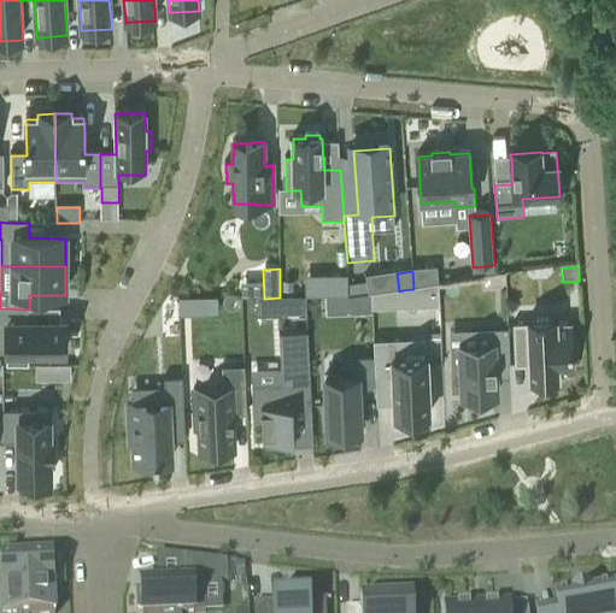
[(414,289),(403,290),(404,310),(440,308),(439,286),(414,289)]
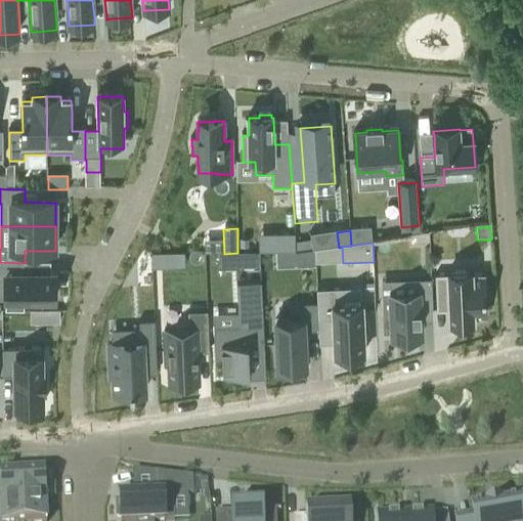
[(315,251),(296,253),(297,268),(315,267),(316,267),(316,264),(315,251)]
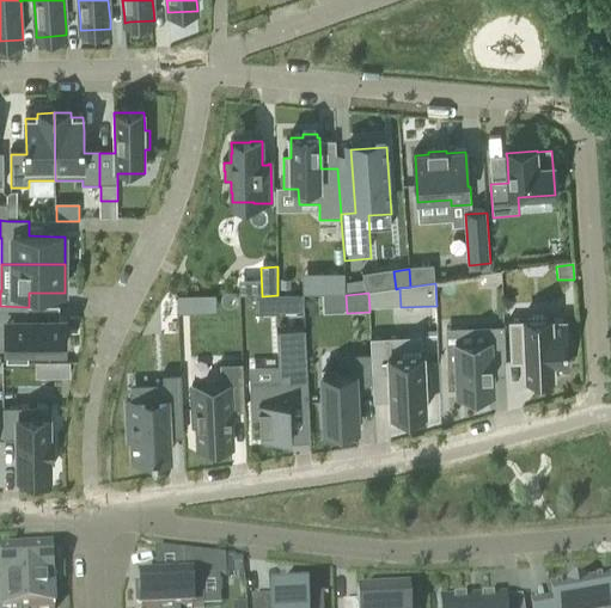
[(166,296),(160,307),(162,341),(179,339),(178,296),(166,296)]
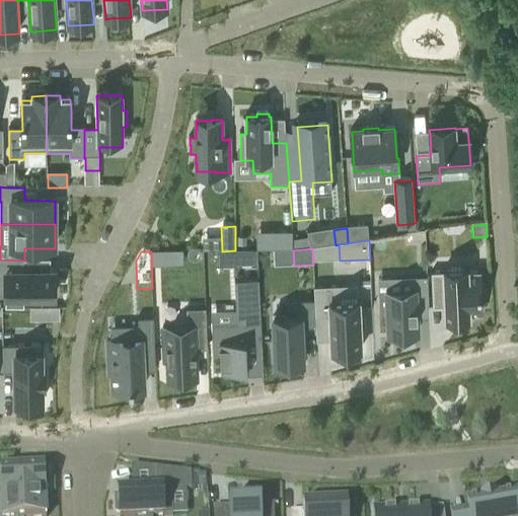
[(217,251),(217,266),(257,266),(257,251),(236,251),(217,251)]
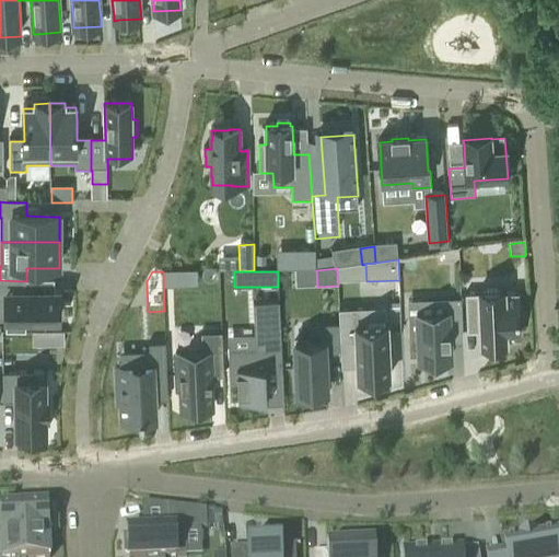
[(0,321),(7,322),(26,322),(59,322),(59,294),(55,294),(26,294),(26,281),(0,280),(0,321)]
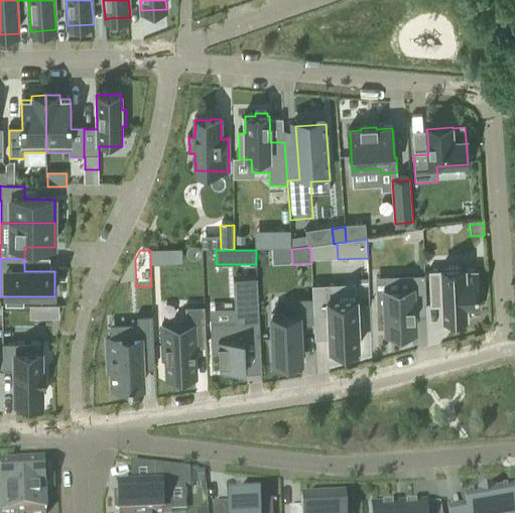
[(481,300),(481,285),(477,285),(477,273),(465,273),(465,269),(441,270),(441,272),(429,273),(430,308),(442,307),(443,318),(467,317),(467,313),(478,313),(478,301),(481,300)]
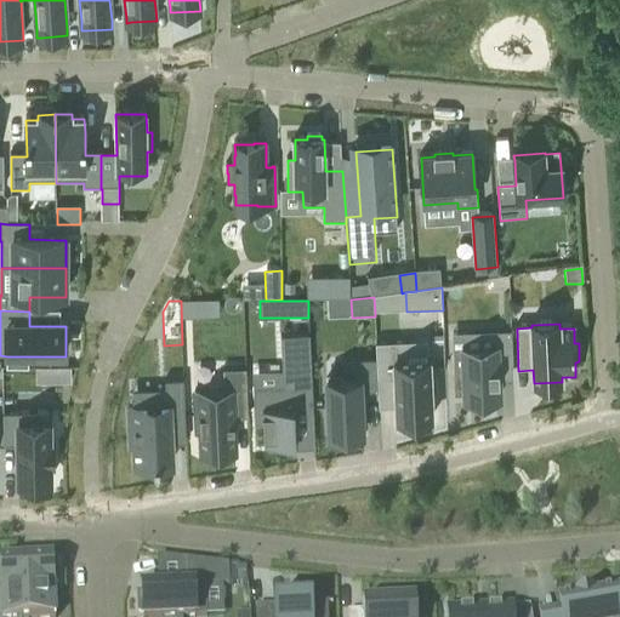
[(485,350),(454,352),(454,375),(465,373),(466,401),(500,400),(498,359),(511,358),(513,358),(512,333),(496,333),(498,349),(485,350)]
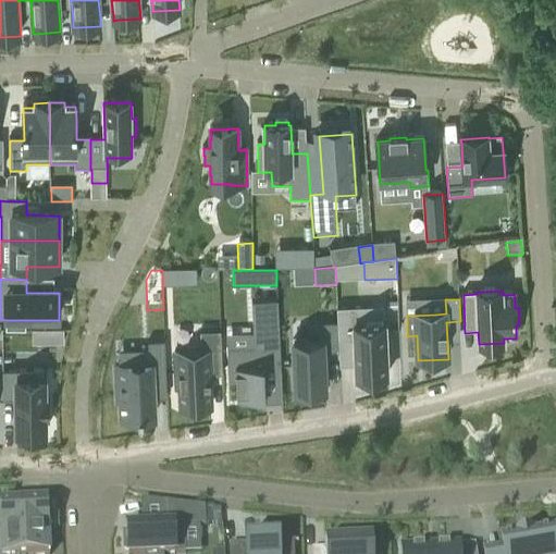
[(255,351),(227,352),(229,384),(236,384),(237,403),(242,403),(242,407),(262,406),(261,402),(266,402),(264,372),(281,371),(279,304),(252,305),(255,351)]
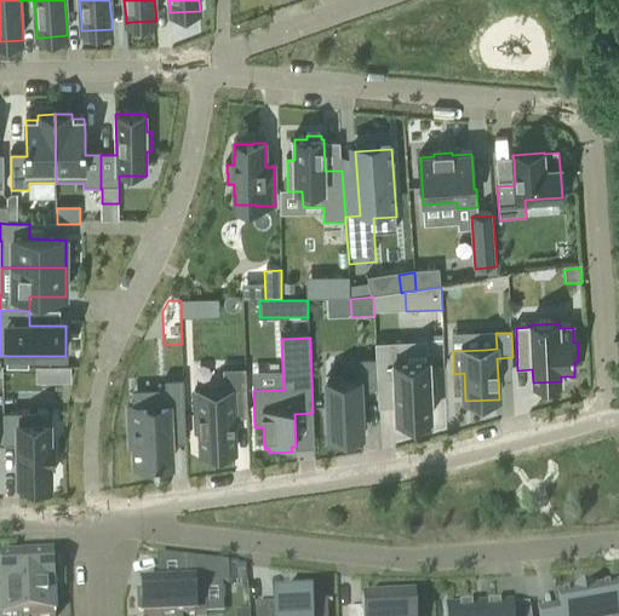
[(435,396),(435,381),(430,381),(430,360),(408,361),(407,341),(376,343),(377,360),(377,379),(394,379),(396,420),(407,419),(407,424),(422,422),(422,419),(433,418),(431,397),(435,396)]
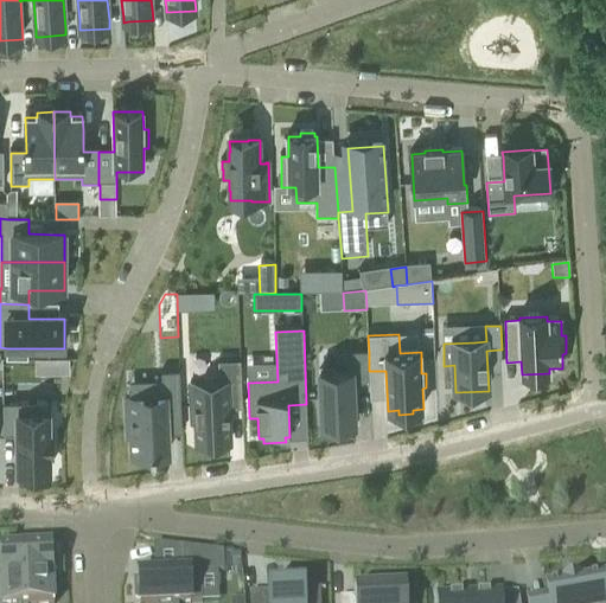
[(342,372),(319,373),(321,427),(355,425),(353,385),(370,384),(369,371),(369,352),(340,353),(342,372)]
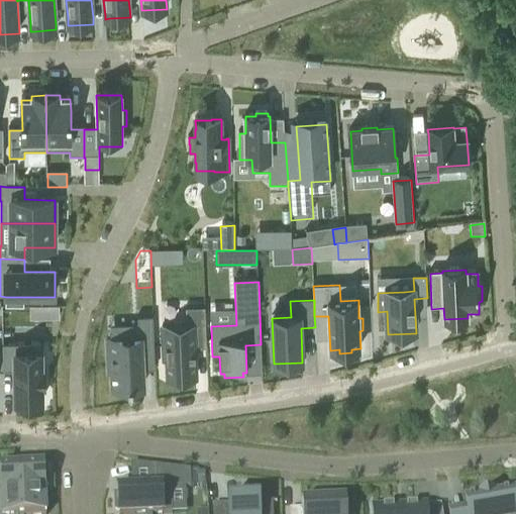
[(47,308),(47,321),(60,321),(60,308),(47,308)]
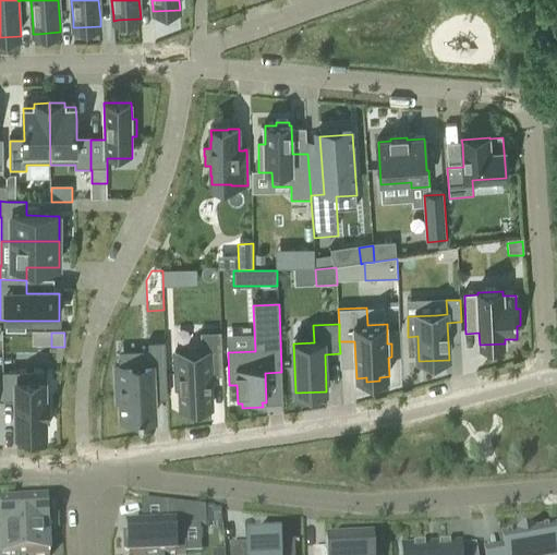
[(202,353),(176,354),(178,391),(181,391),(181,411),(212,410),(210,377),(223,377),(221,333),(201,334),(202,353)]
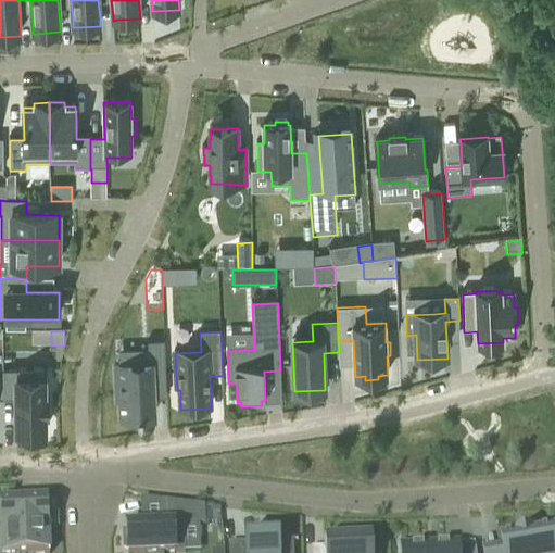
[(149,365),(115,367),(117,401),(121,401),(122,419),(138,418),(138,420),(143,420),(142,418),(149,418),(149,417),(154,417),(152,378),(166,377),(165,342),(148,342),(149,351),(149,365)]
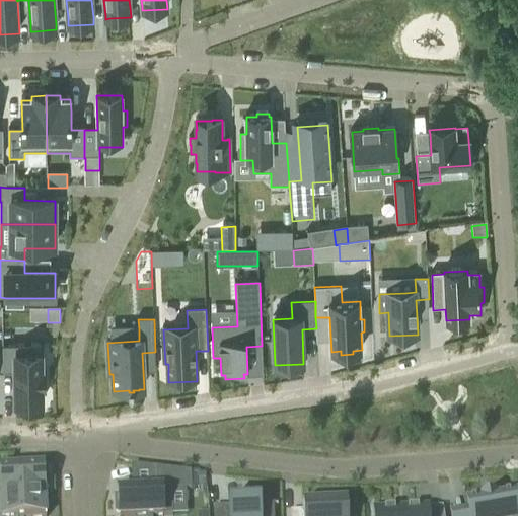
[(41,347),(3,347),(3,374),(16,374),(16,392),(16,406),(42,404),(42,390),(45,390),(44,370),(42,370),(41,347)]
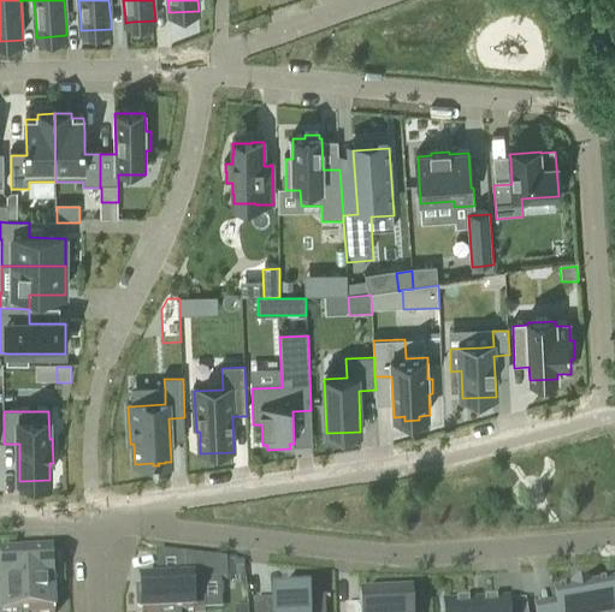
[(58,583),(57,565),(53,566),(52,559),(0,562),(0,592),(53,589),(53,584),(58,583)]
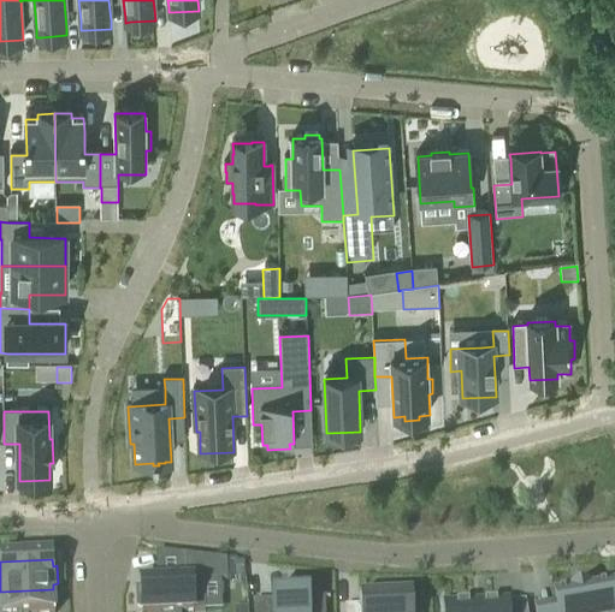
[(205,611),(203,587),(228,586),(226,565),(182,560),(183,586),(141,588),(141,594),(136,594),(137,611),(205,611)]
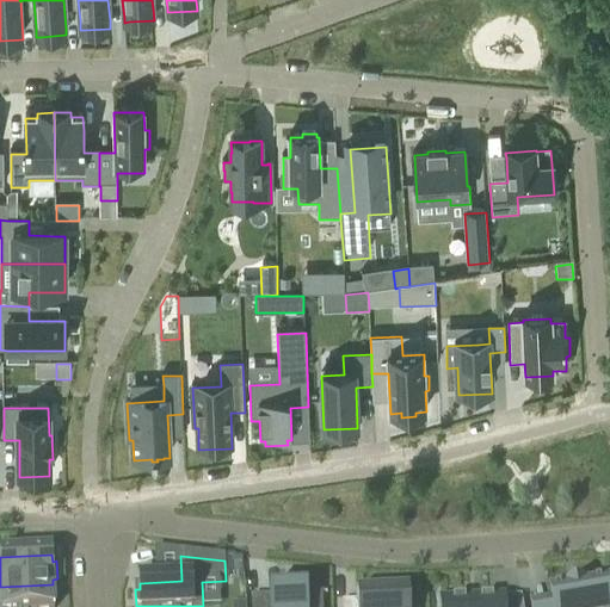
[(54,606),(53,584),(0,587),(0,606),(54,606)]
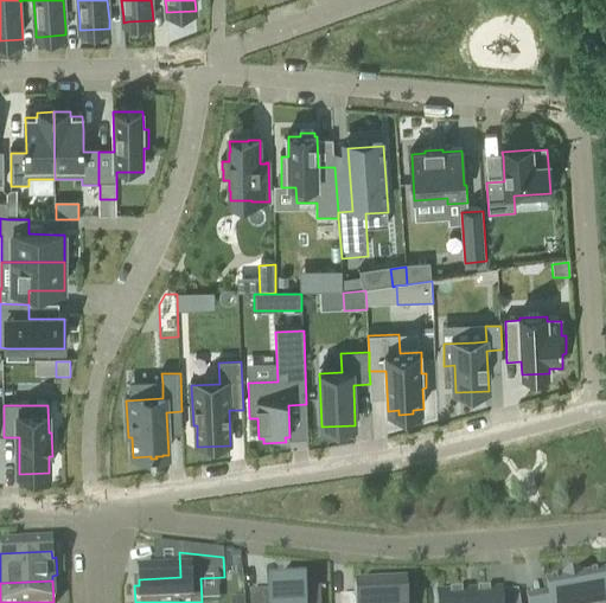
[(547,601),(541,602),(605,602),(605,583),(581,588),(581,587),(560,590),(560,591),(546,594),(547,601)]
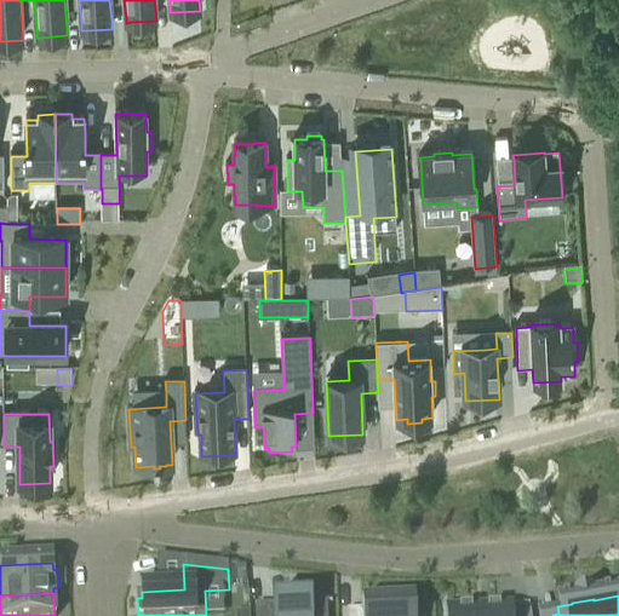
[(362,615),(416,615),(416,604),(377,605),(362,606),(362,615)]
